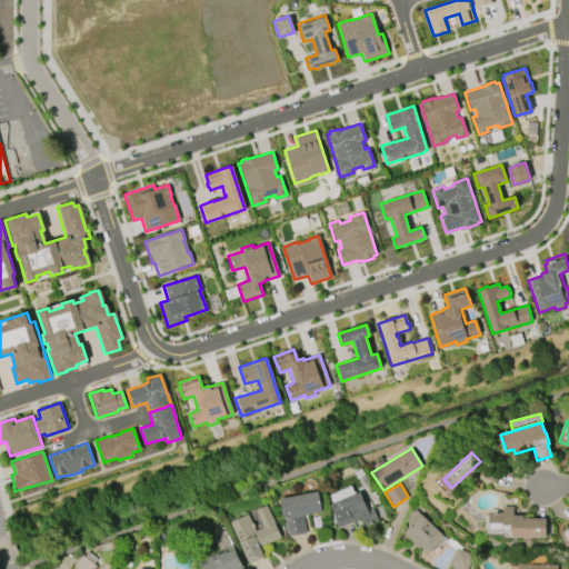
[(279,499),(318,492),(321,512),(303,516),(307,533),(289,537),(286,520),(282,520),(279,499)]
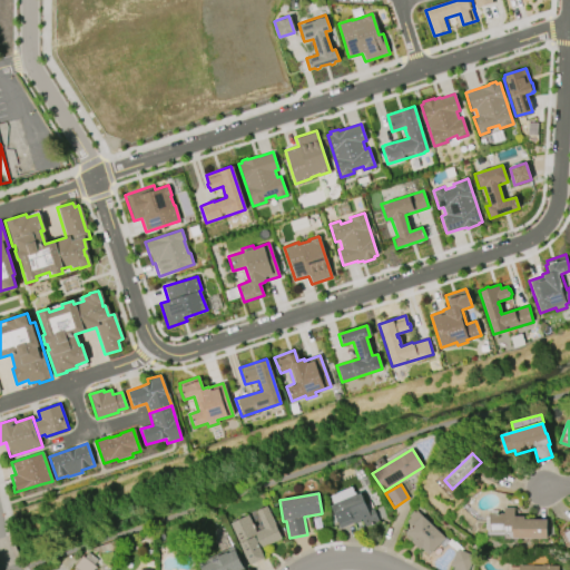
[(361,493),(367,510),(373,508),(379,521),(364,527),(361,519),(340,529),(330,507),(361,493)]
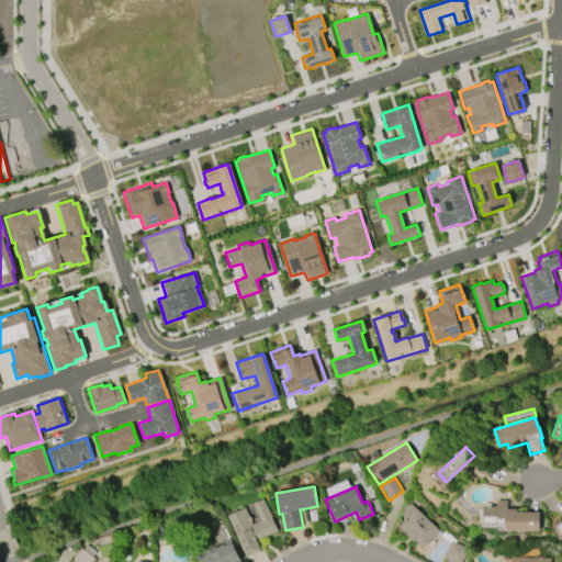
[(263,498),(279,531),(257,541),(260,551),(245,559),(235,537),(236,537),(226,516),(245,507),(253,525),(260,520),(253,503),(263,498)]
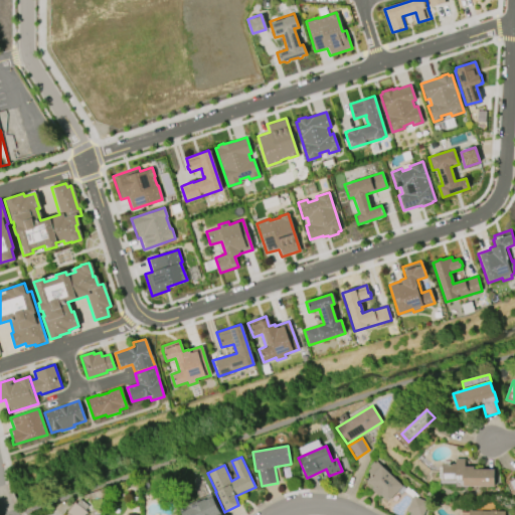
[(494,487),(463,488),(463,481),(442,481),(442,480),(439,480),(439,467),(442,467),(442,465),(455,465),(455,459),(465,459),(465,467),(474,467),(474,470),(494,470),(494,487)]
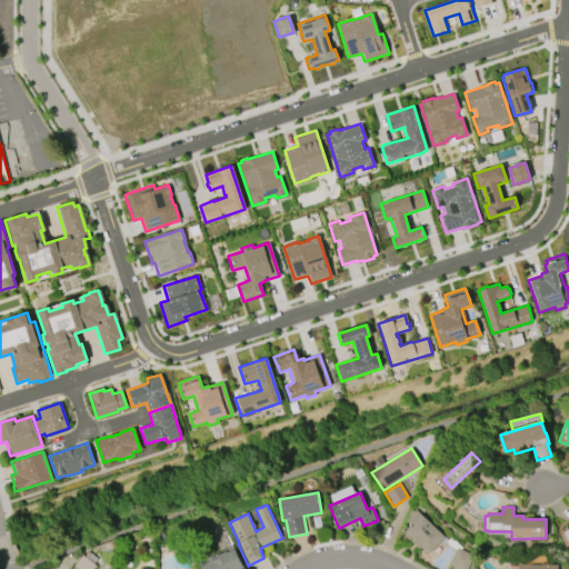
[(405,532),(411,525),(407,520),(410,517),(408,516),(413,510),(415,511),(416,510),(445,537),(428,555),(420,548),(419,550),(409,541),(411,539),(405,532)]
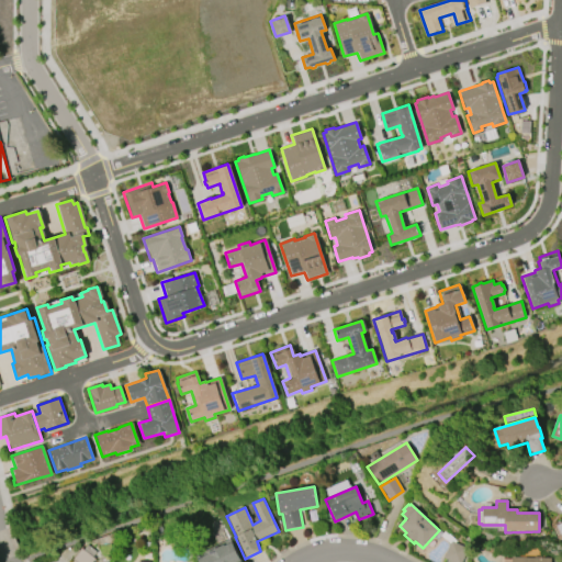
[(468,548),(460,561),(454,561),(444,558),(451,540),(468,548)]
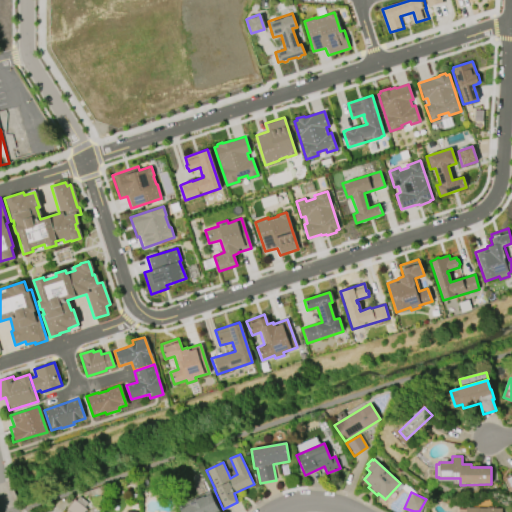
[(180,511),(179,509),(188,505),(188,504),(203,496),(203,497),(211,494),(218,511),(180,511)]
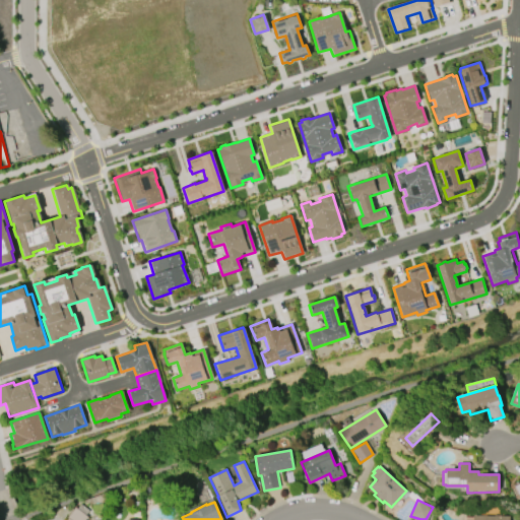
[(70,519),(67,517),(75,507),(77,508),(81,504),(89,510),(85,515),(88,517),(85,519),(70,519)]
